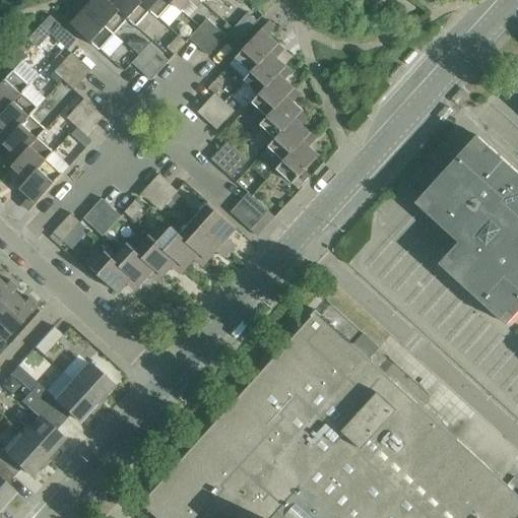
[(112,33),(76,0),(71,6),(79,13),(70,22),(98,48),(112,33)]
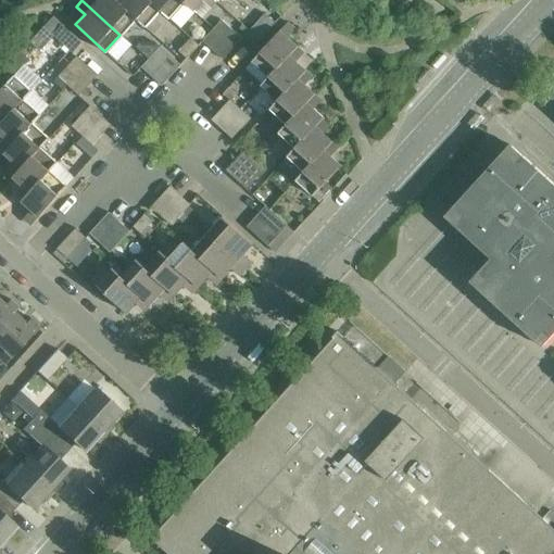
[(82,0),(120,35),(135,19),(114,0),(98,0),(96,2),(93,0),(82,0)]
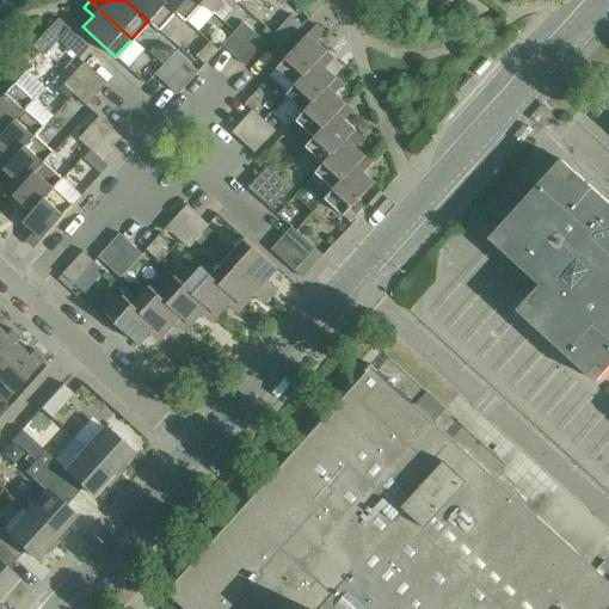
[(125,0),(148,20),(158,29),(166,37),(177,26),(167,18),(174,11),(161,0),(125,0)]
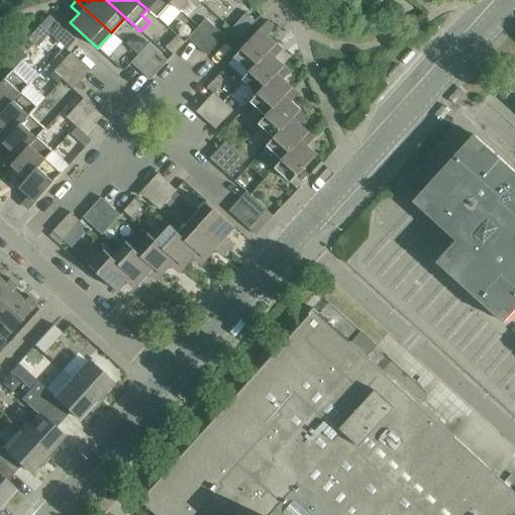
[(136,0),(147,9),(156,17),(171,1),(170,0),(136,0)]
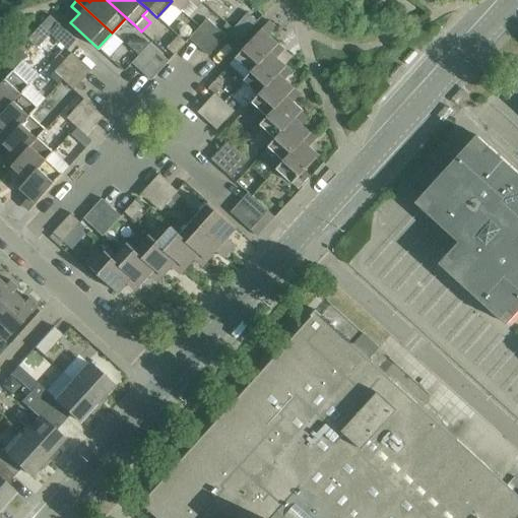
[(171,0),(172,1),(187,16),(201,1),(200,0),(171,0)]
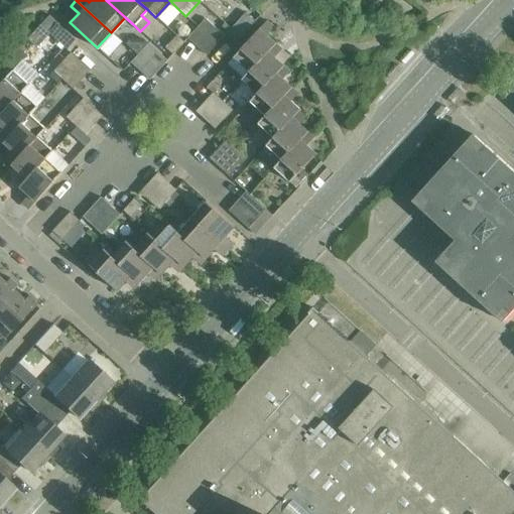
[(39,39),(57,17),(50,11),(32,33),(39,39)]
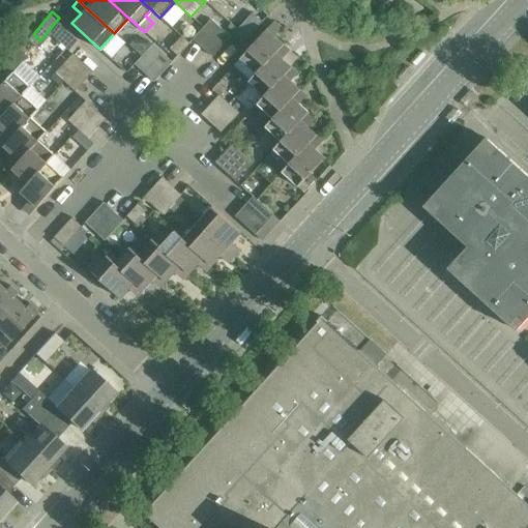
[(232,31),(242,40),(261,21),(251,11),(232,31)]
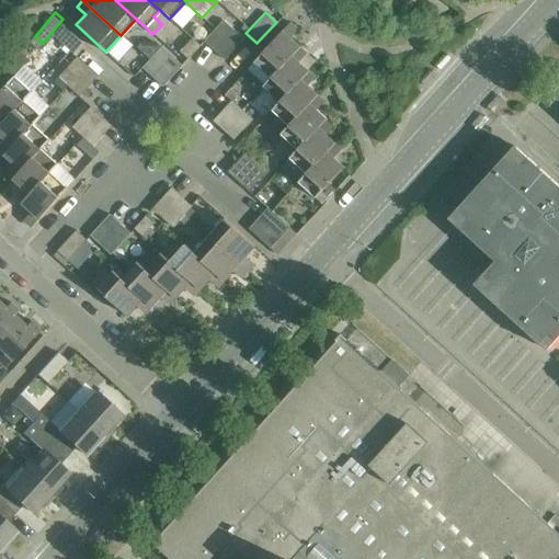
[(202,41),(213,50),(231,29),(221,19),(202,41)]
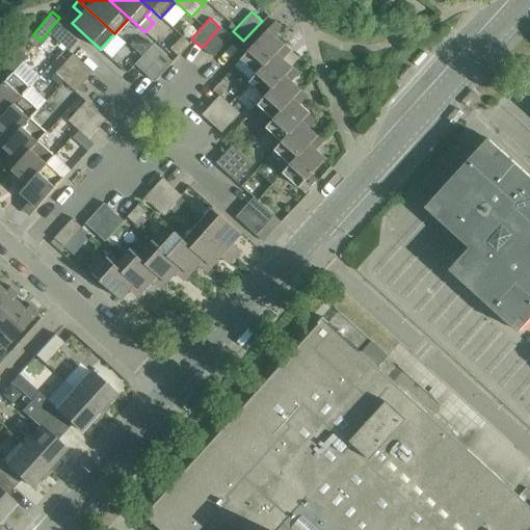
[(239,58),(256,73),(282,44),(272,35),(280,27),(273,21),(239,58)]
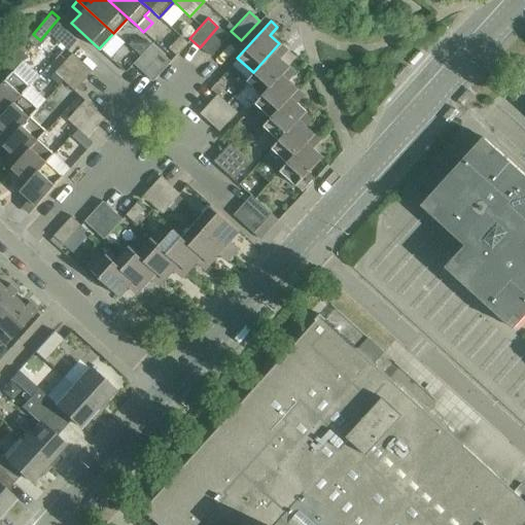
[(47,33),(67,50),(76,39),(57,22),(47,33)]
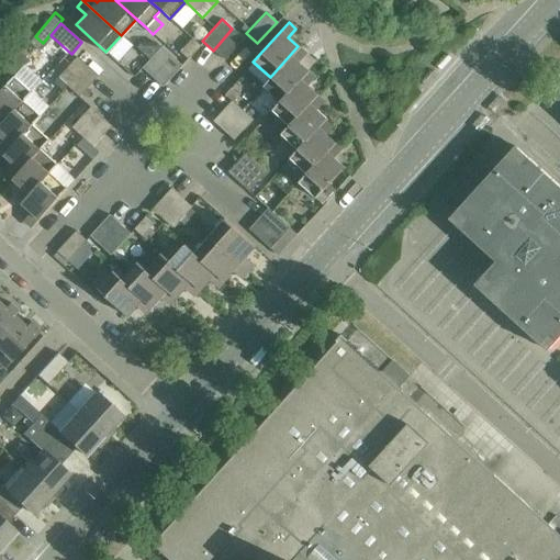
[(232,29),(213,51),(223,59),(243,37),(232,29)]
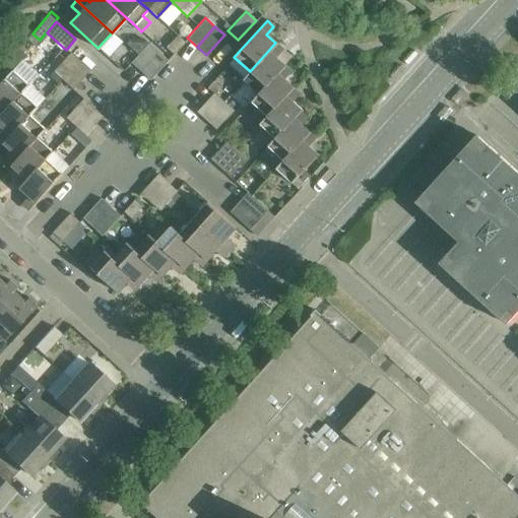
[(165,47),(172,54),(175,51),(184,42),(176,35),(165,47)]
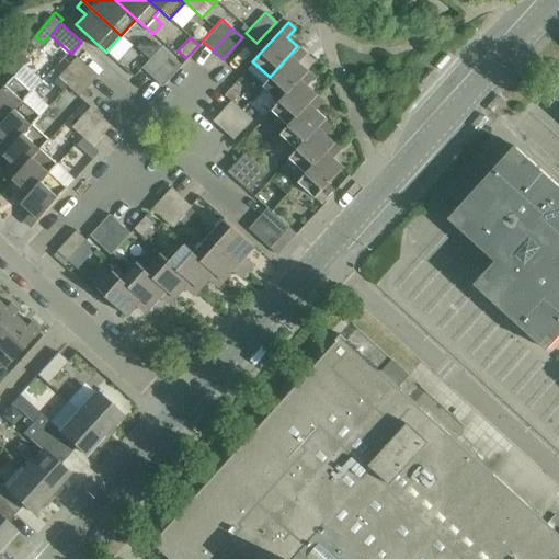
[(140,67),(151,77),(170,55),(160,46),(140,67)]
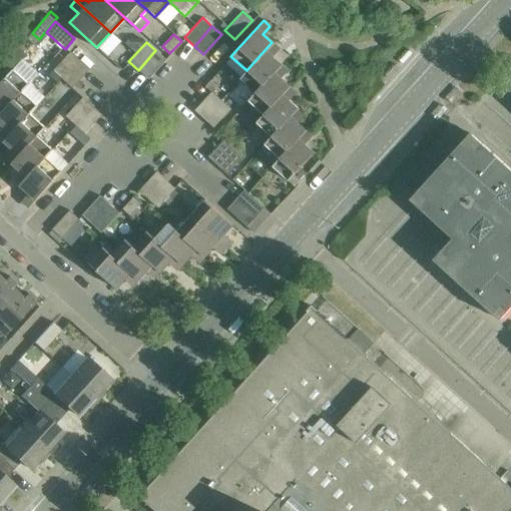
[(239,78),(254,92),(281,64),(272,54),(279,47),(272,42),(246,70),(239,78)]
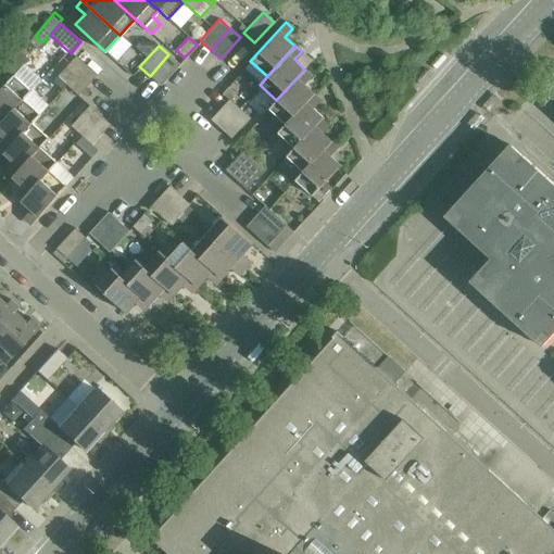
[(168,54),(150,76),(160,85),(179,64),(168,54)]
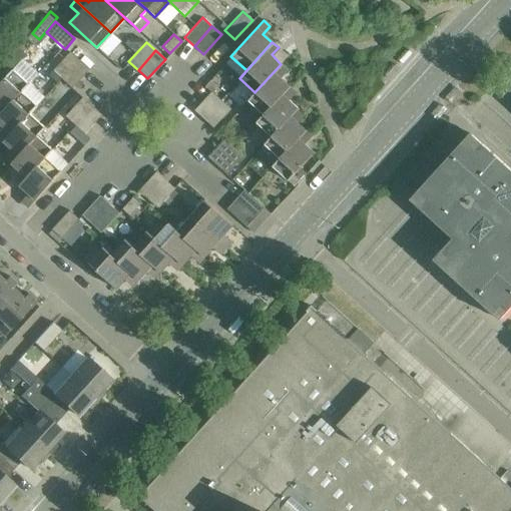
[(68,51),(60,60),(79,78),(88,68),(68,51)]
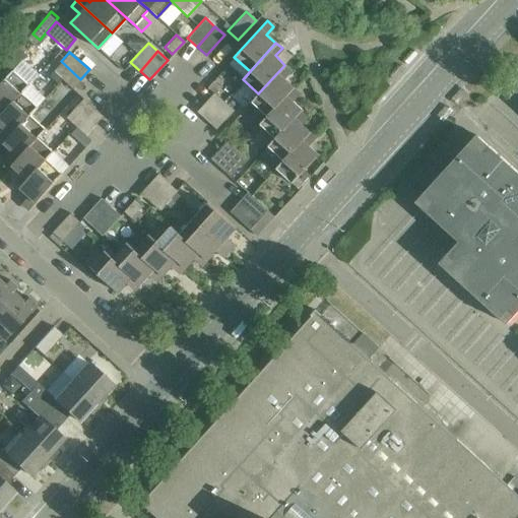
[(40,98),(47,91),(33,78),(41,70),(26,56),(15,67),(33,84),(29,87),(40,98)]
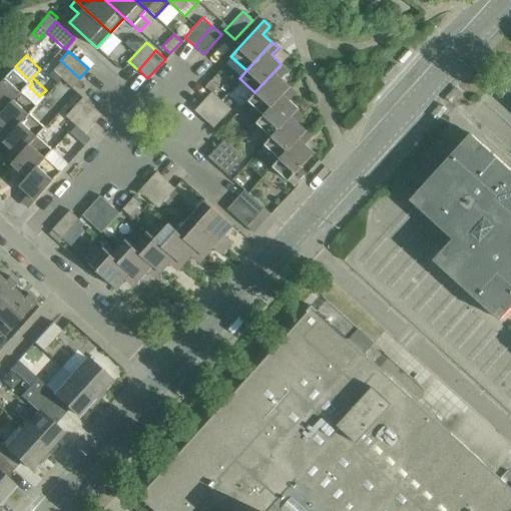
[(79,78),(60,60),(51,70),(71,87),(79,78)]
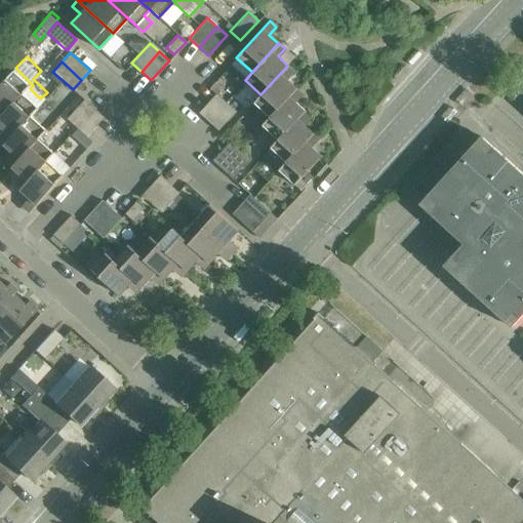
[(253,103),(269,117),(295,88),(285,79),(293,70),(287,66),(260,94),(253,103)]
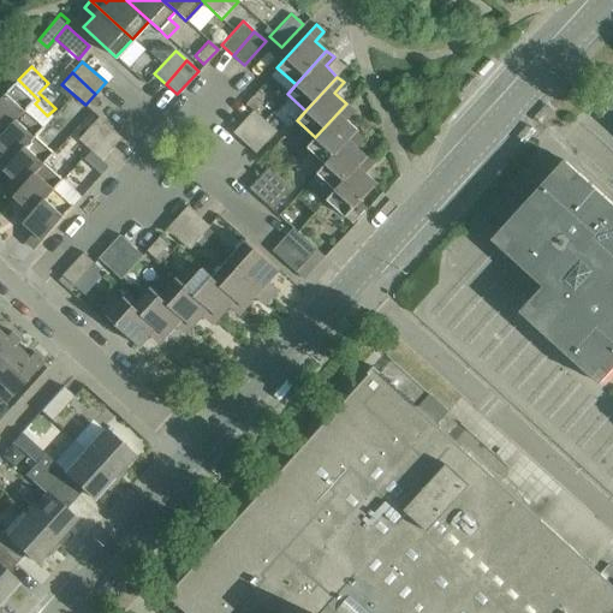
[(0,136),(25,109),(34,100),(15,83),(0,99),(0,136)]
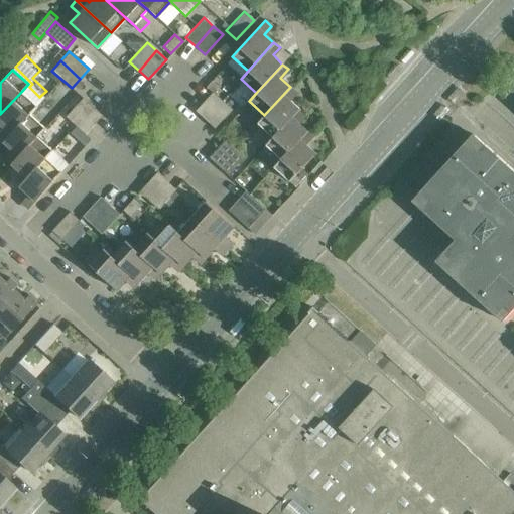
[(257,123),(271,136),(298,108),(288,99),(295,92),(290,87),(264,115),(257,123)]
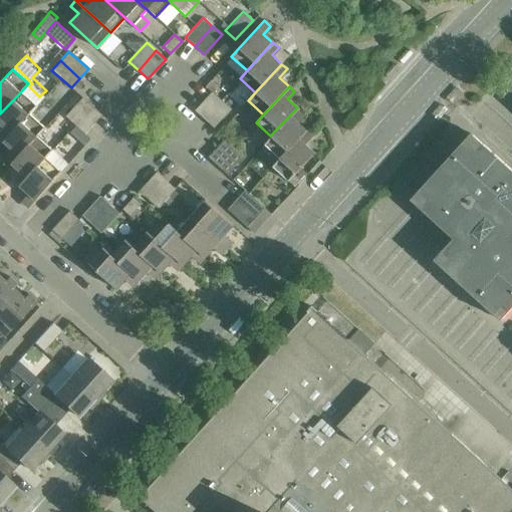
[(210,90),(202,100),(222,117),(230,108),(210,90)]
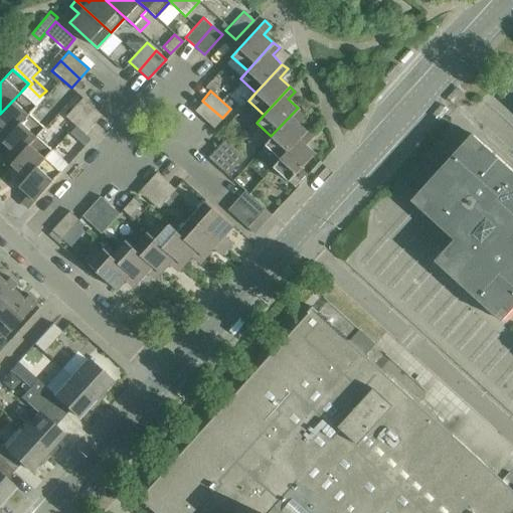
[(0,140),(3,142),(29,114),(36,106),(21,92),(0,114),(0,124),(6,130),(0,136),(0,140)]
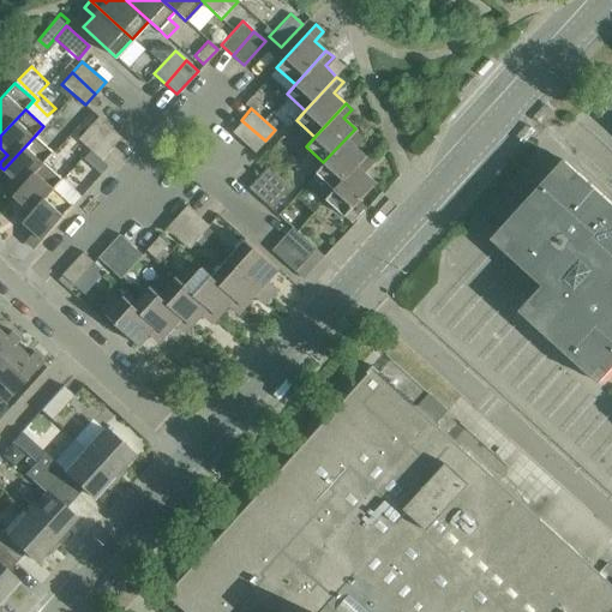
[(97,115),(88,126),(111,148),(120,137),(97,115)]
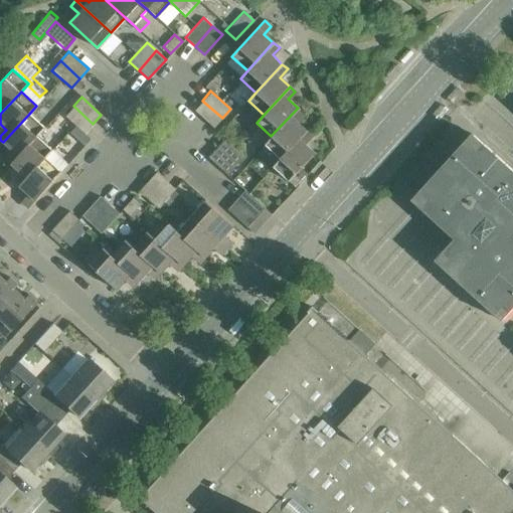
[(222,118),(202,101),(193,110),(209,125),(212,128),(222,118)]
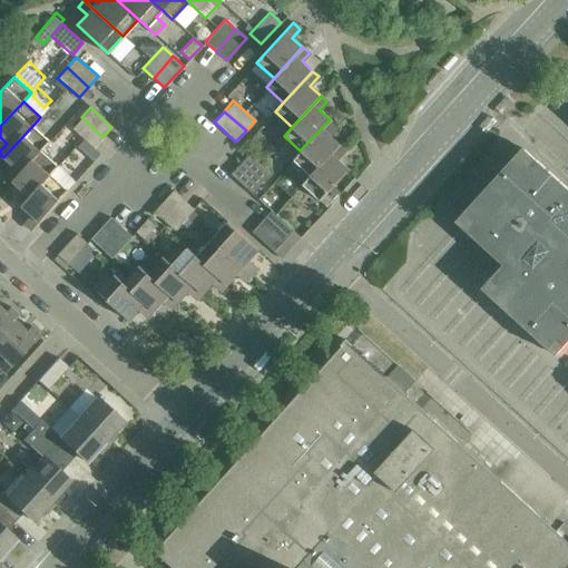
[(103,137),(81,117),(70,129),(91,148),(103,137)]
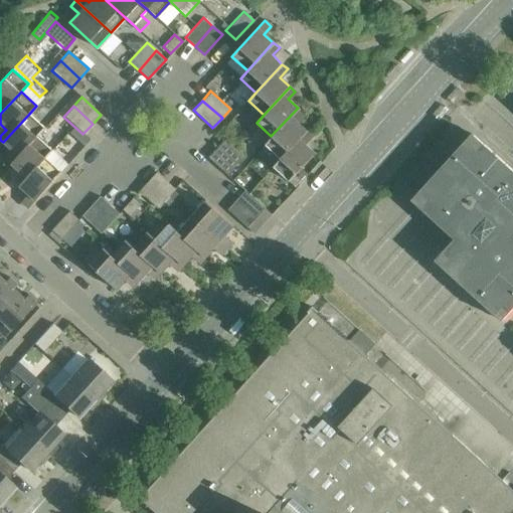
[(257,152),(272,166),(306,130),(296,121),(303,113),(298,108),(271,136),(257,152)]
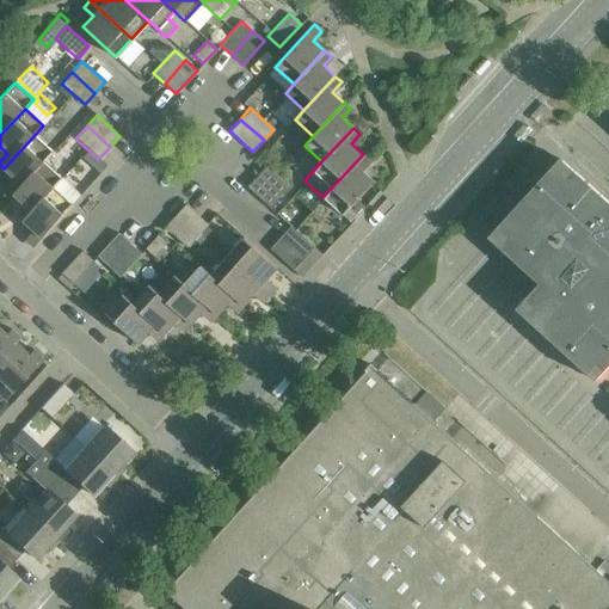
[(7,189),(13,195),(44,160),(53,152),(35,135),(4,168),(16,179),(7,189)]
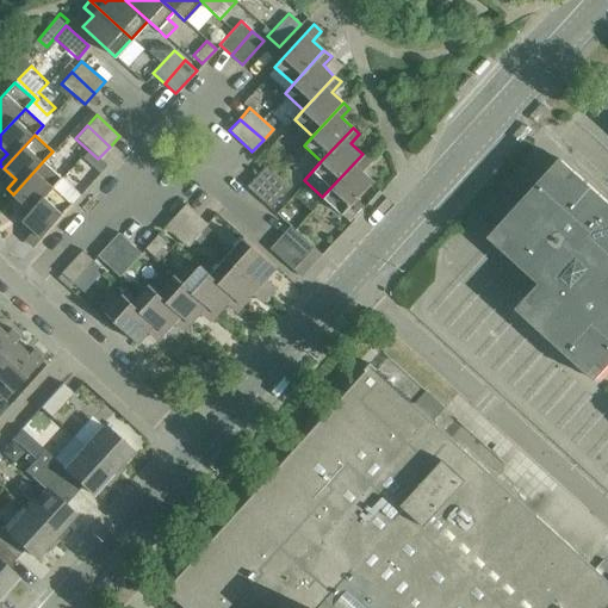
[(283,135),(272,147),(287,159),(297,147),(283,135)]
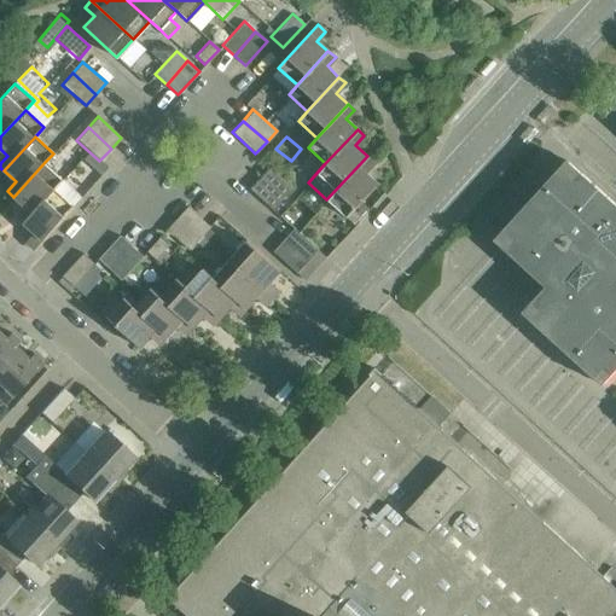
[(367,156),(326,199),(344,216),(377,182),(365,172),(373,162),(367,156)]
